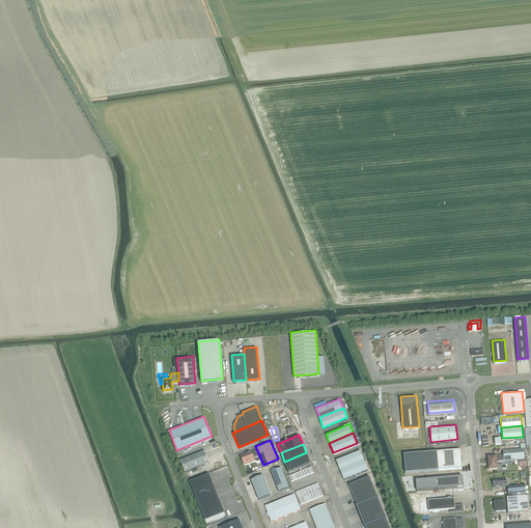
[(488,463),(487,463),(488,467),(497,467),(497,460),(524,456),(524,446),(502,448),(503,453),(487,454),(488,463)]
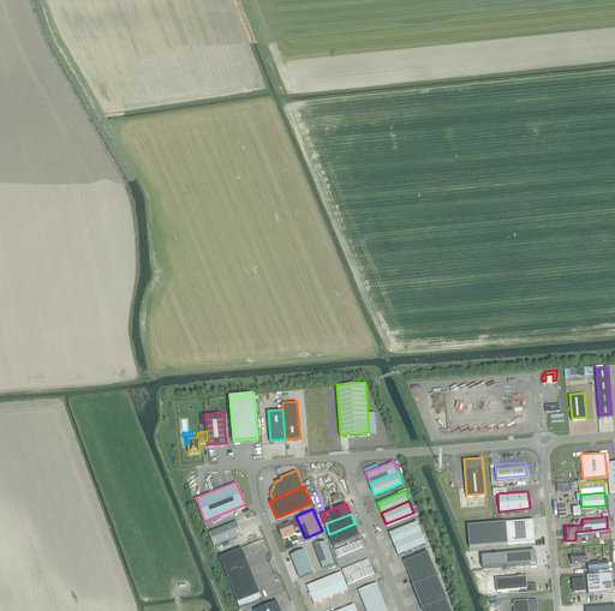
[(532,517),(530,517),(467,523),(469,545),(535,539),(532,517)]
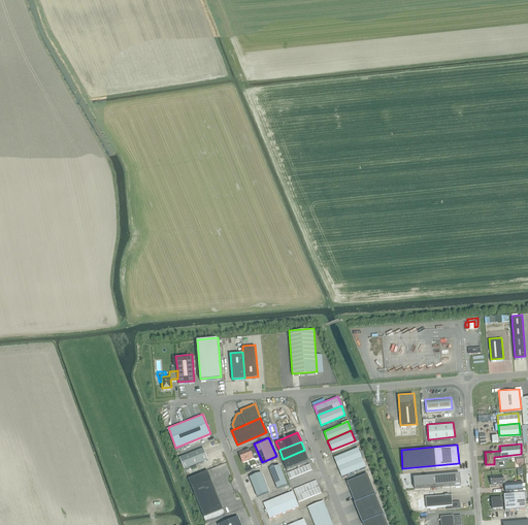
[(184,467),(207,457),(203,446),(178,455),(184,467)]
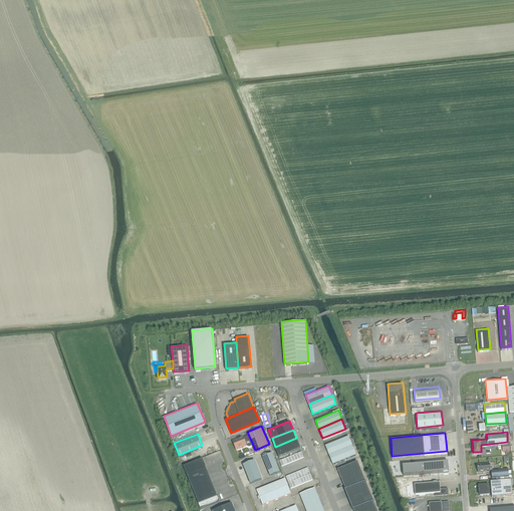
[(246,443),(249,444),(252,443),(248,434),(243,436),(243,435),(232,439),(236,447),(246,443)]
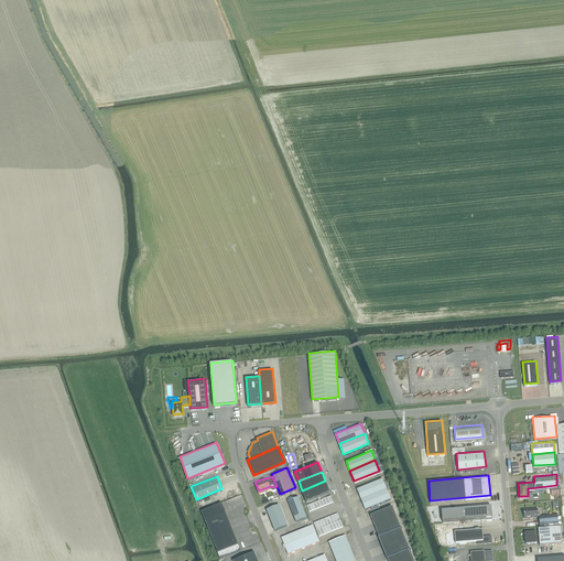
[(386,487),(382,477),(357,487),(360,497),(386,487)]
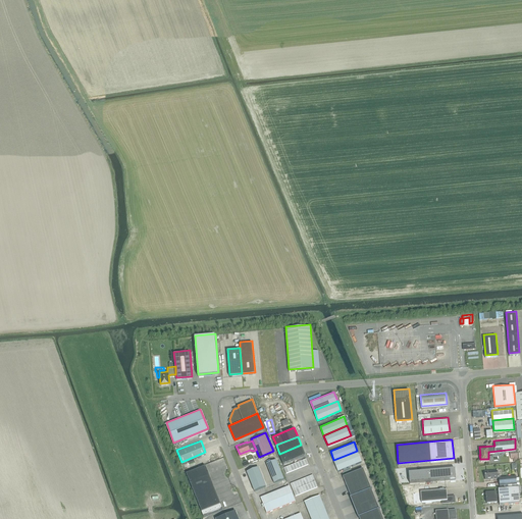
[(305,454),(301,445),(279,454),(283,463),(305,454)]
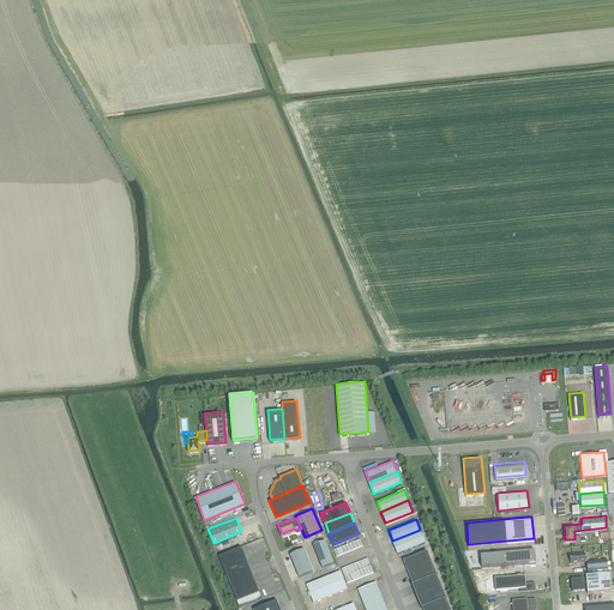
[(392,541),(397,551),(425,541),(420,530),(392,541)]
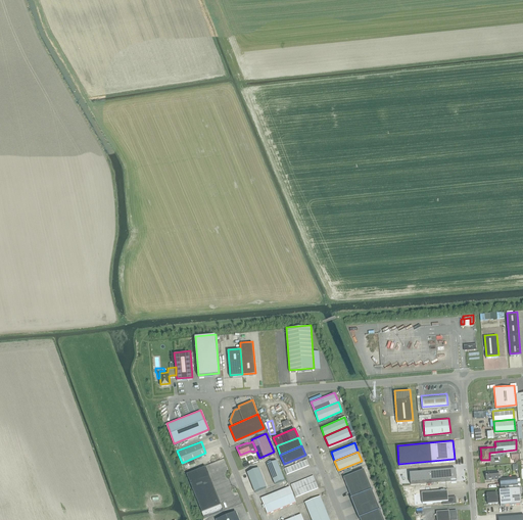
[(275,481),(284,478),(277,459),(267,463),(275,481)]
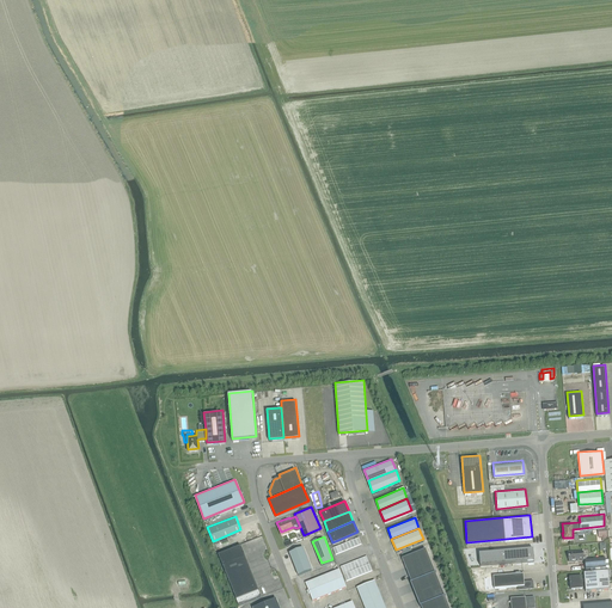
[(218,552),(236,597),(258,588),(240,544),(218,552)]
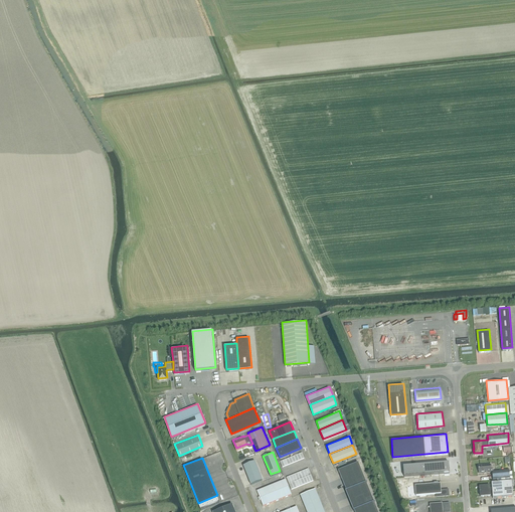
[(254,459),(243,463),(250,482),(262,478),(254,459)]
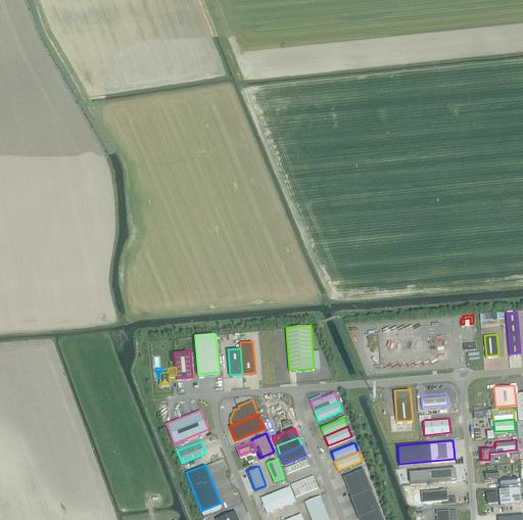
[(364,468),(343,475),(345,482),(366,474),(364,468)]
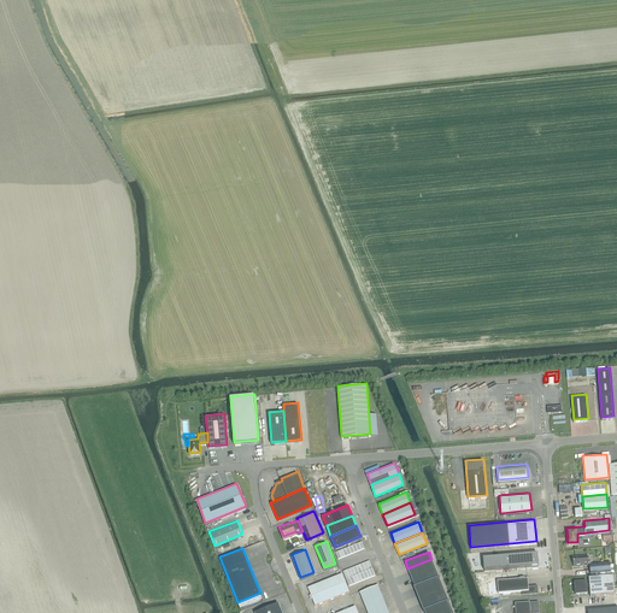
[(507,553),(495,554),(495,567),(509,566),(507,553)]
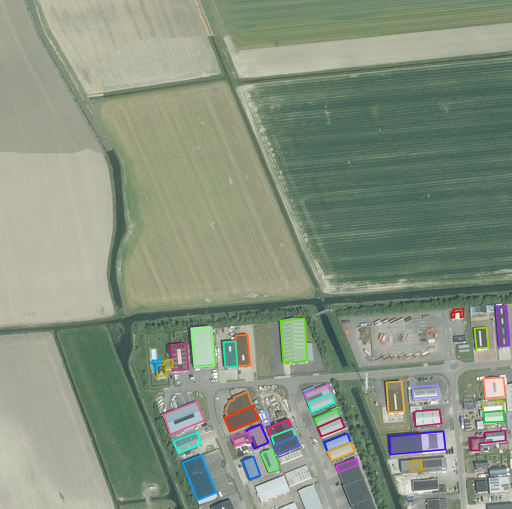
[(431,459),(421,459),(422,470),(432,469),(431,459)]
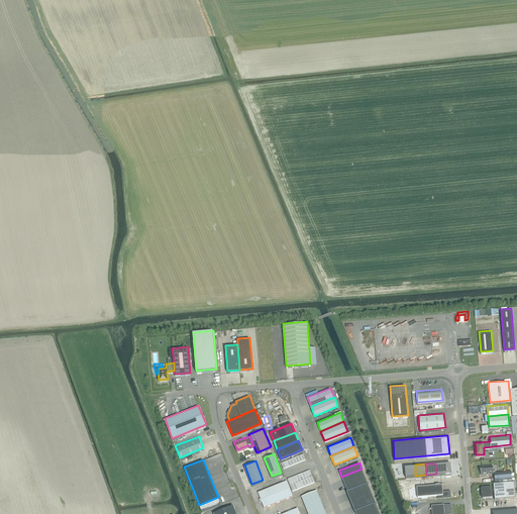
[(483,473),(493,472),(494,472),(494,471),(496,471),(495,469),(492,469),(492,464),(482,465),(483,473)]
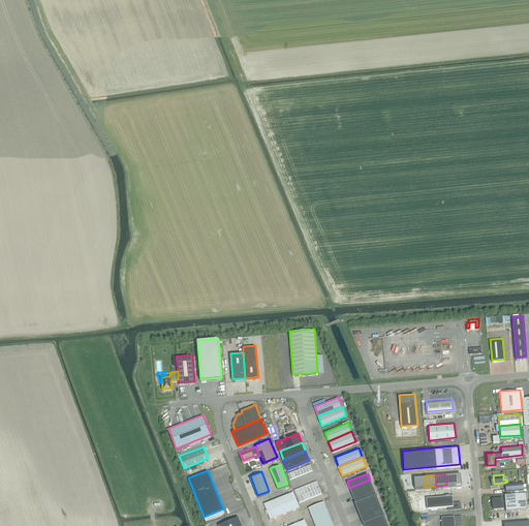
[(370,480),(349,488),(352,495),(373,487),(370,480)]
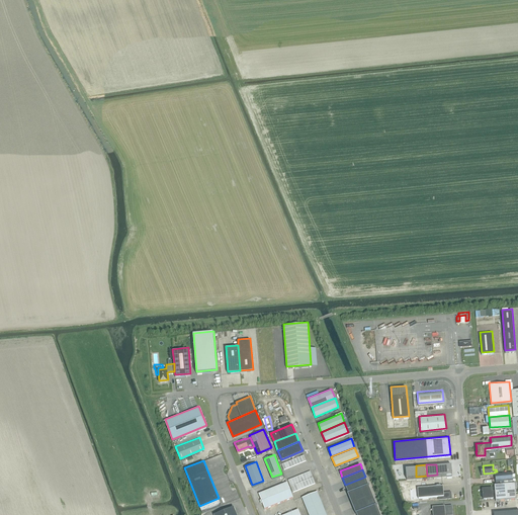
[(497,471),(495,471),(495,473),(496,480),(508,479),(508,481),(513,481),(513,479),(512,470),(497,471)]
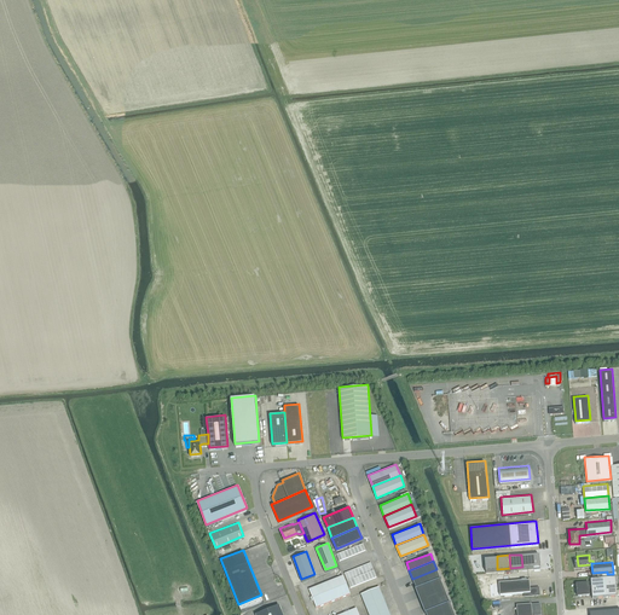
[(437,569),(412,579),(416,586),(439,576),(437,569)]
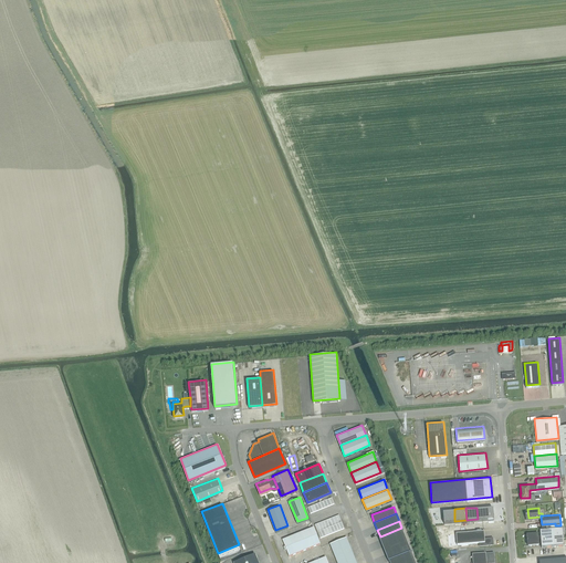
[(561,525),(555,525),(555,527),(540,528),(542,545),(564,543),(562,527),(561,527),(561,525)]
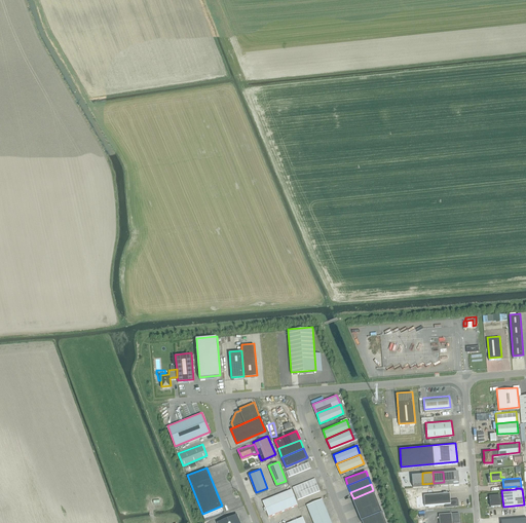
[(352,498),(355,506),(376,497),(373,490),(353,498),(352,498)]
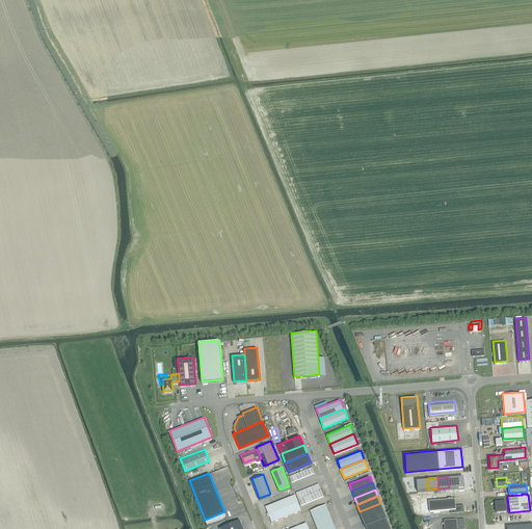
[(455,504),(455,497),(428,499),(429,509),(450,508),(450,510),(463,509),(462,503),(455,504)]
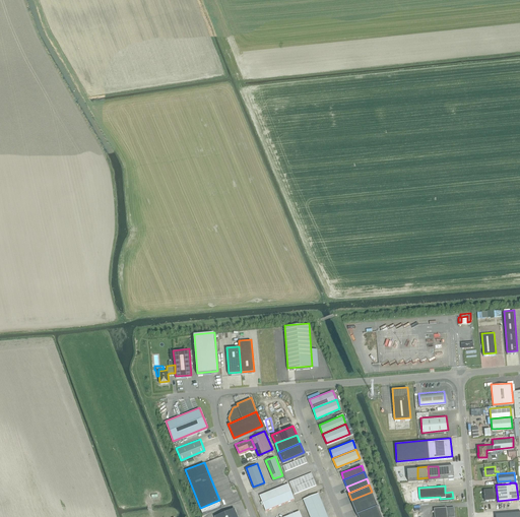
[(496,499),(496,489),(485,489),(485,499),(496,499)]
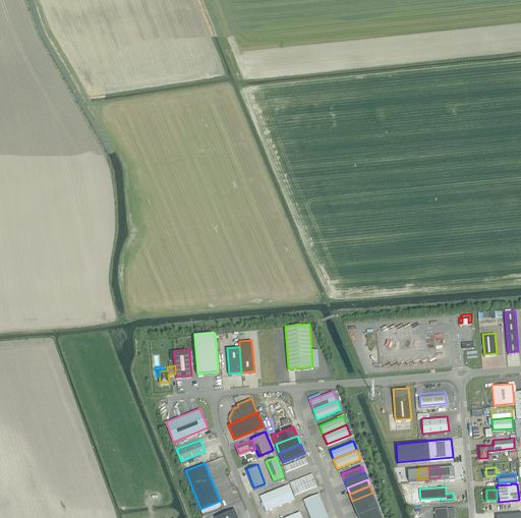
[(352,501),(354,508),(375,499),(372,493),(352,501)]
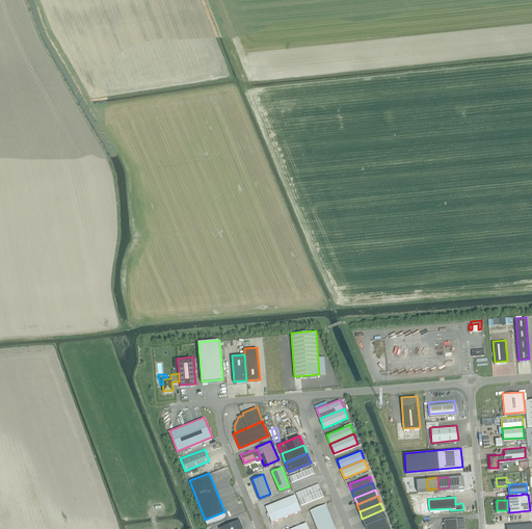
[(365,525),(366,525),(386,517),(383,509),(362,519),(365,525)]
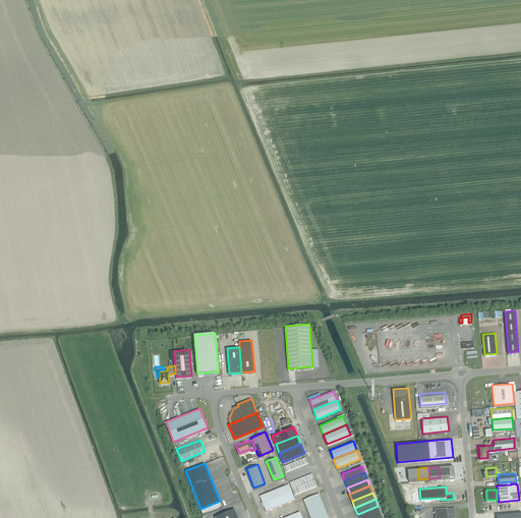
[(378,506),(358,514),(359,517),(365,517),(381,512),(378,506)]
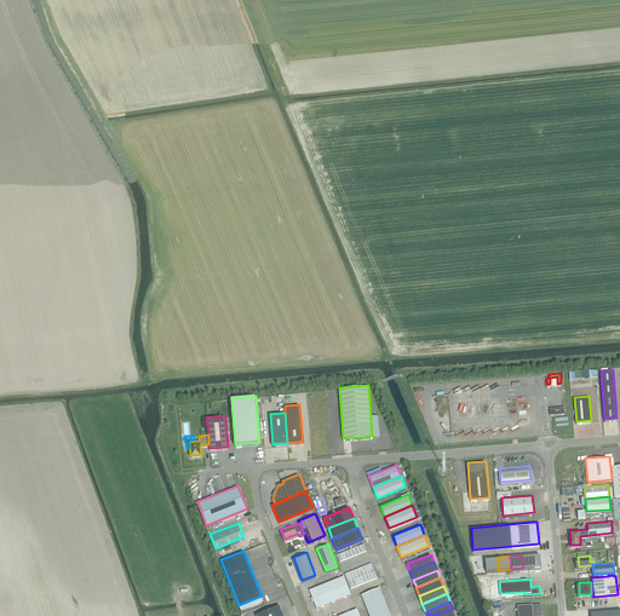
[(534,603),(517,604),(517,615),(533,615),(541,614),(541,602),(534,603)]
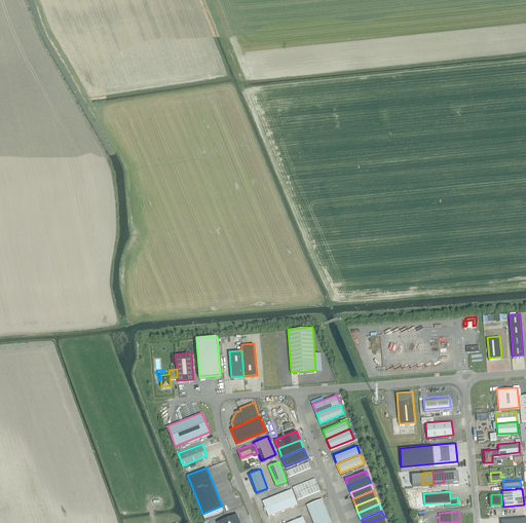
[(240,522),(236,513),(218,521),(218,522),(240,522)]
